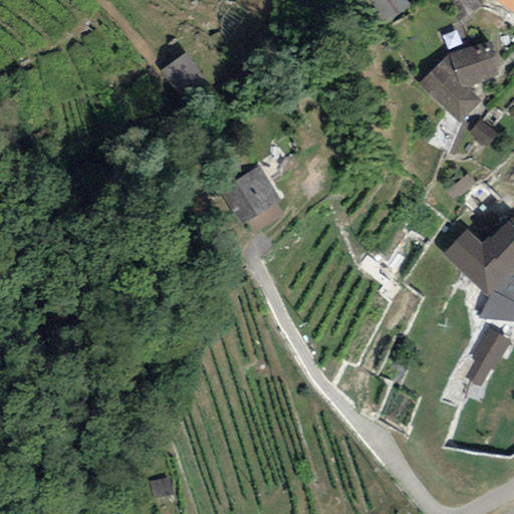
[(410,3),(408,0),(370,0),(386,20),(410,3)]
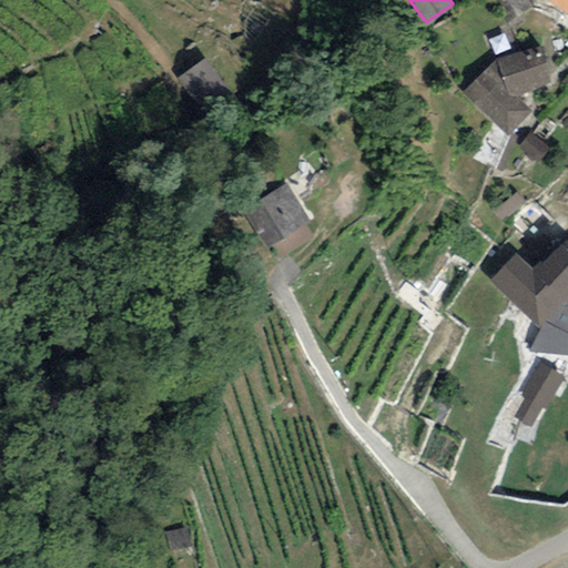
[(567,0),(549,0),(567,12),(567,0)]
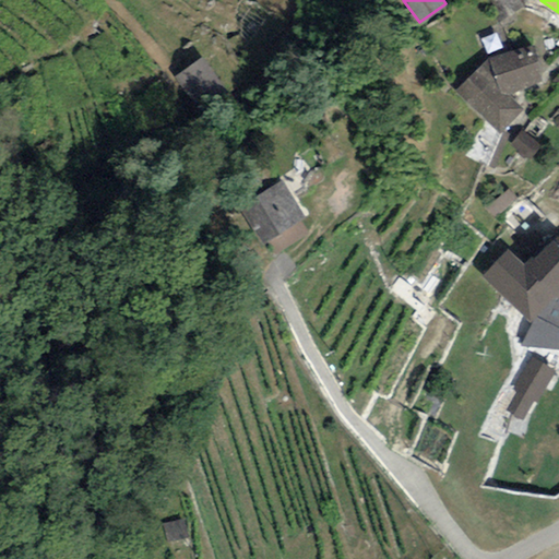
[(533,40),(491,52),(453,91),(500,131),(524,106),(509,92),(545,81),(533,40)]
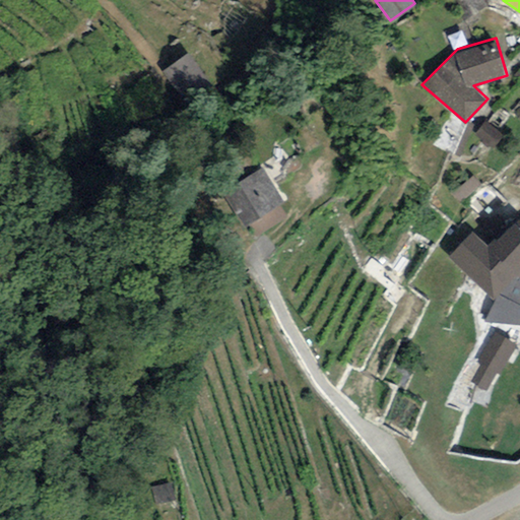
[(502,134),(483,120),(474,133),(493,146),(502,134)]
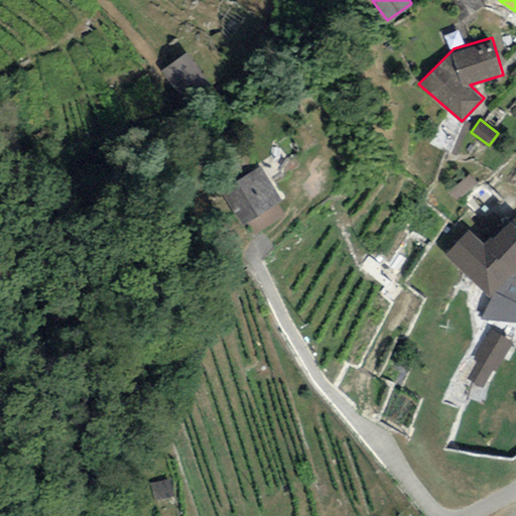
[(260,164),(222,187),(241,220),(280,197),(260,164)]
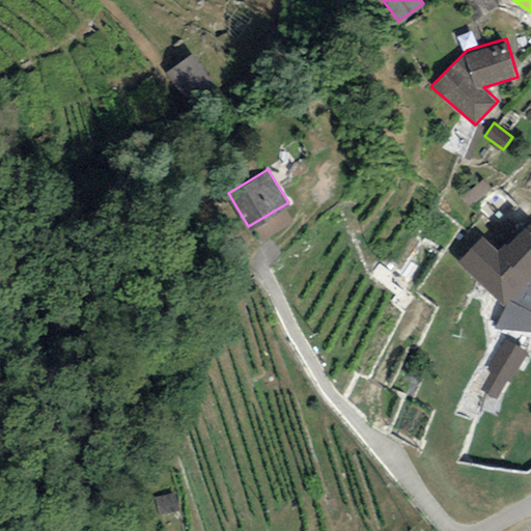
[(530,222),(527,218),(499,250),(482,235),(460,259),(507,302),(510,298),(530,308),(530,222)]
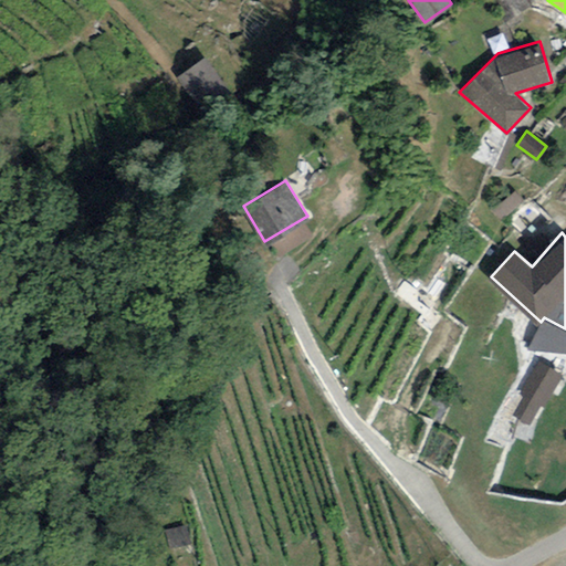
[(565,350),(565,328),(544,317),(541,322),(525,346),(565,352),(565,350)]
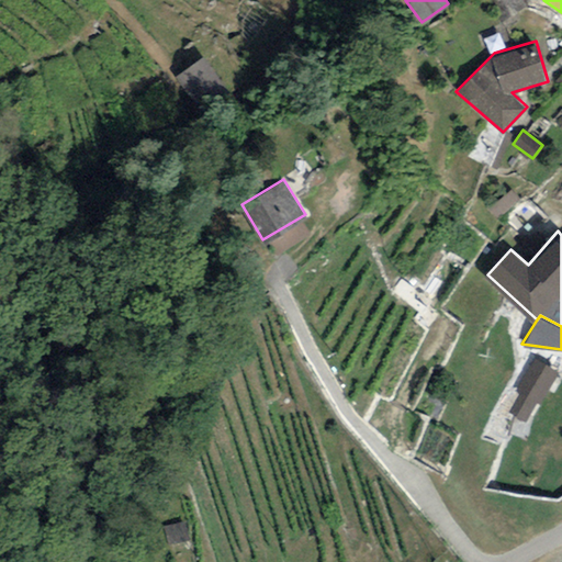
[(555,370),(529,357),(512,390),(518,393),(508,412),(525,419),(534,402),(538,404),(555,370)]
